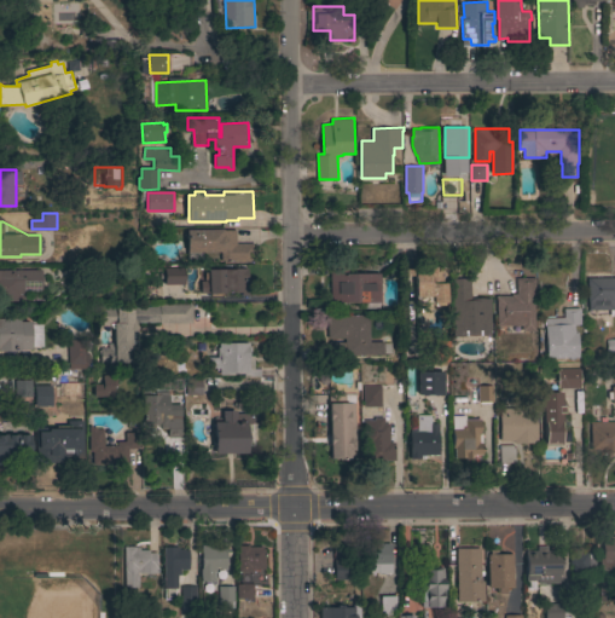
[(225,229),(225,230),(238,230),(238,243),(255,243),(255,247),(257,249),(257,254),(256,256),(256,261),(235,261),(235,260),(222,260),(222,252),(203,252),(203,259),(189,259),(189,229),(225,229)]
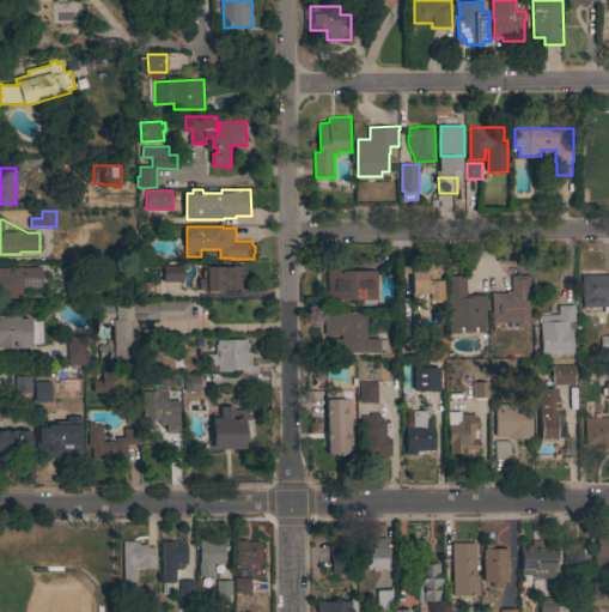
[(379,298),(329,300),(328,265),(351,264),(352,271),(378,270),(379,298)]
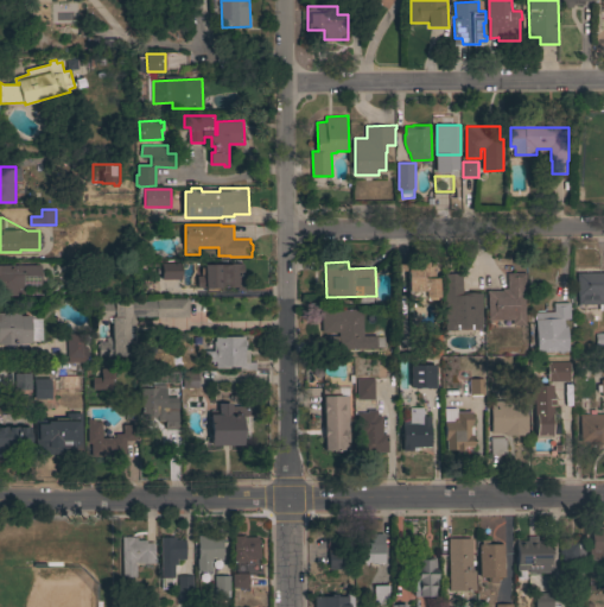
[(409,271),(400,271),(400,264),(439,261),(440,297),(438,297),(438,299),(430,299),(430,297),(409,298),(409,271)]
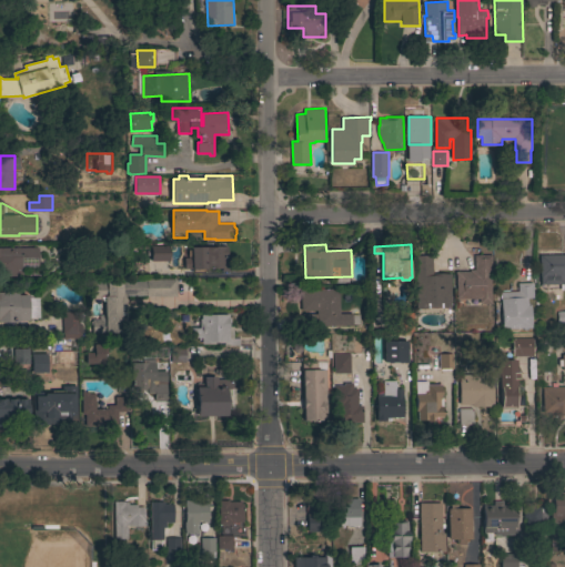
[(171,245),(172,261),(153,261),(152,245),(171,245)]
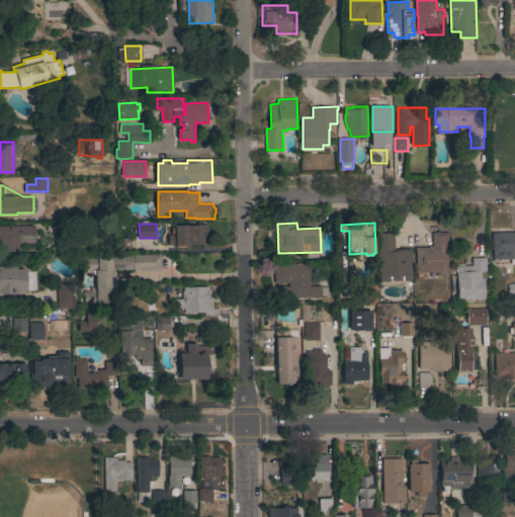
[(209,232),(211,232),(211,247),(202,247),(202,245),(198,245),(197,244),(189,244),(189,248),(177,248),(177,245),(169,245),(169,235),(173,235),(173,228),(175,228),(175,225),(209,225),(209,232)]
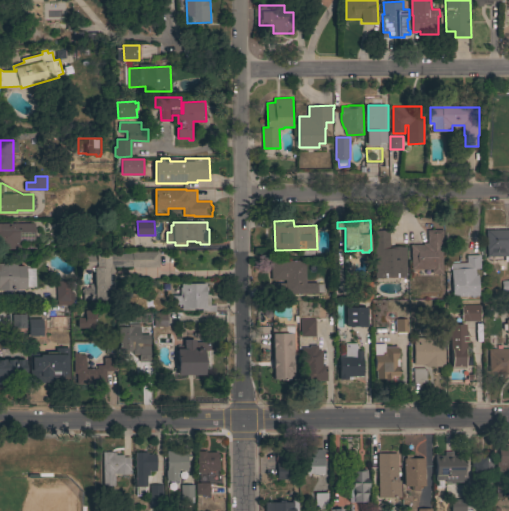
[(36,241),(22,241),(22,248),(0,248),(0,223),(36,223),(36,241)]
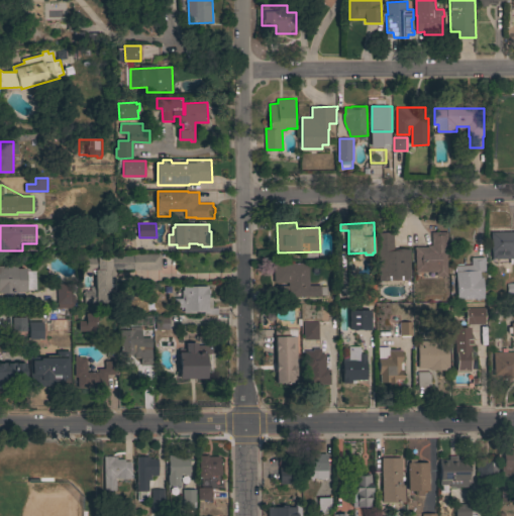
[(417,246),(429,246),(429,244),(433,244),(433,231),(449,231),(449,245),(447,245),(448,276),(437,276),(437,272),(417,272),(417,246)]
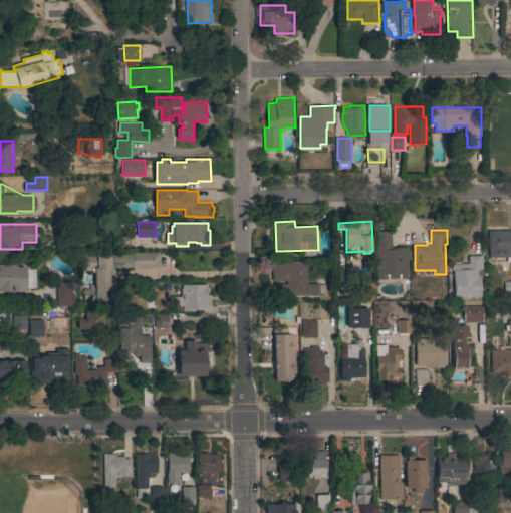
[(510,250),(510,261),(495,262),(495,257),(490,257),(490,250),(489,230),(510,230),(510,250)]
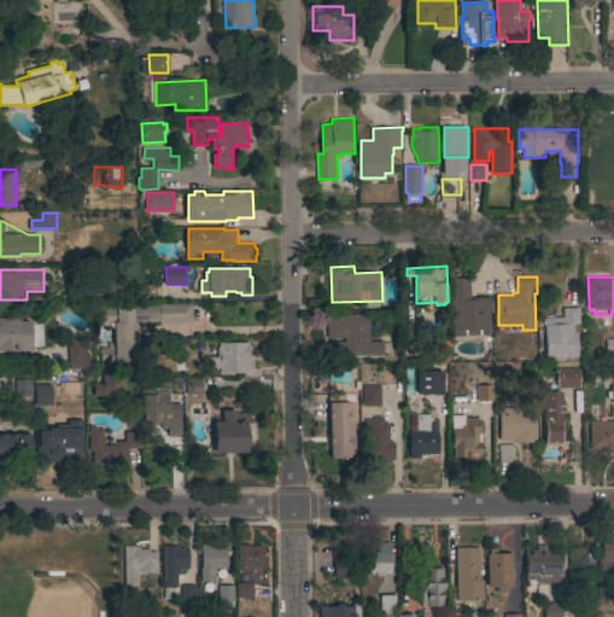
[(454,278),(472,278),(473,297),(492,297),(492,335),(455,336),(454,278)]
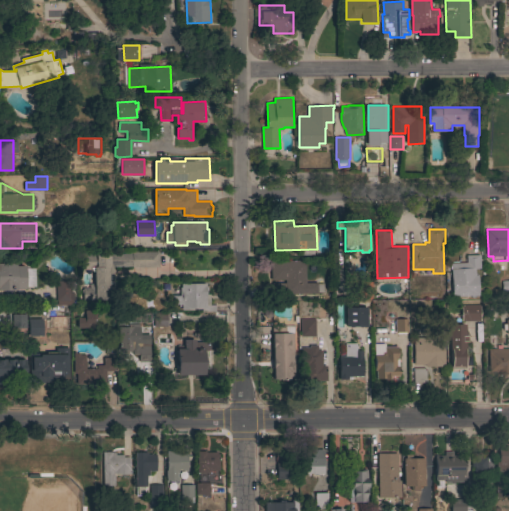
[(134,266),(115,266),(116,300),(98,300),(98,302),(85,302),(85,287),(92,287),(92,284),(96,284),(96,272),(93,269),(84,269),(84,254),(98,254),(110,254),(110,253),(134,253),(134,251),(161,251),(161,267),(134,267),(134,266)]
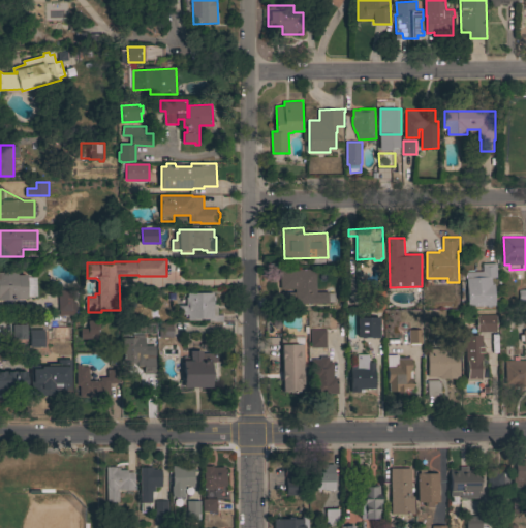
[(468,272),(484,271),(484,264),(498,262),(498,277),(493,277),(493,284),(495,284),(496,305),(469,306),(468,272)]
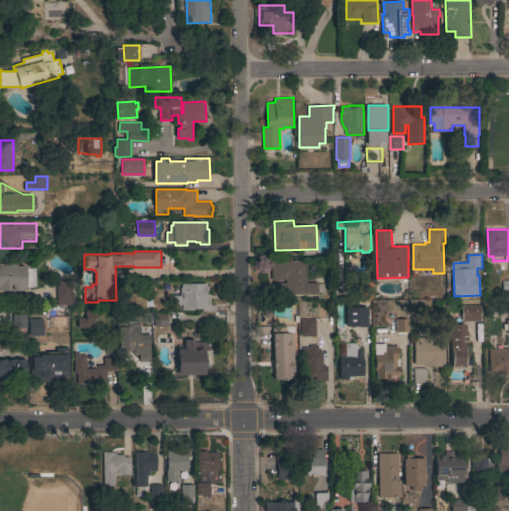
[(291,297),(274,297),(274,282),(287,282),(287,279),(273,279),(273,260),(307,260),(307,282),(319,282),(319,283),(325,283),(325,292),(319,292),(319,293),(291,293),(291,297)]
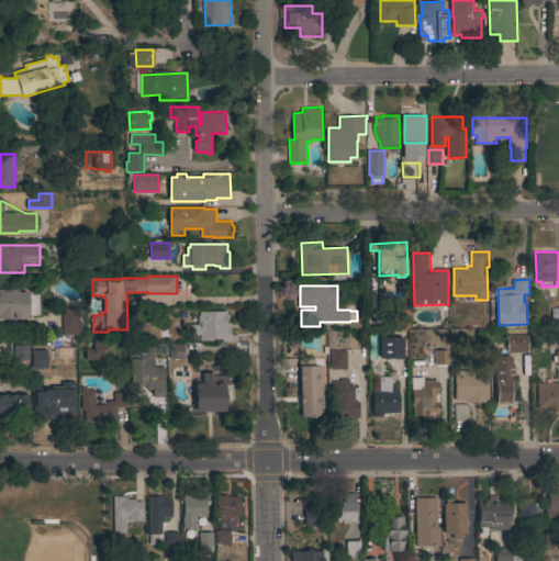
[(0,289),(20,289),(20,292),(30,292),(30,317),(20,317),(20,318),(0,318),(0,289)]
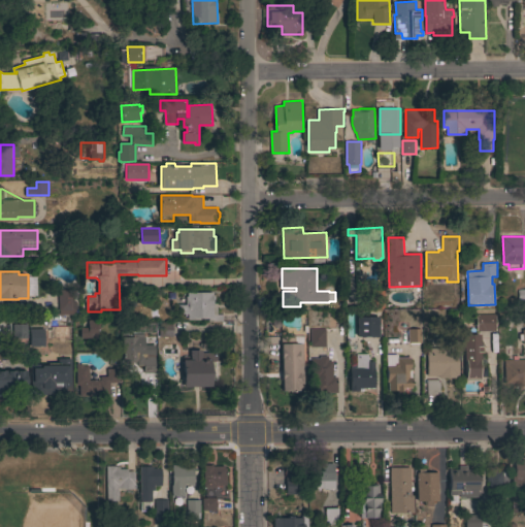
[(74,289),(74,301),(77,301),(77,309),(75,309),(75,315),(60,315),(60,309),(60,289),(74,289)]
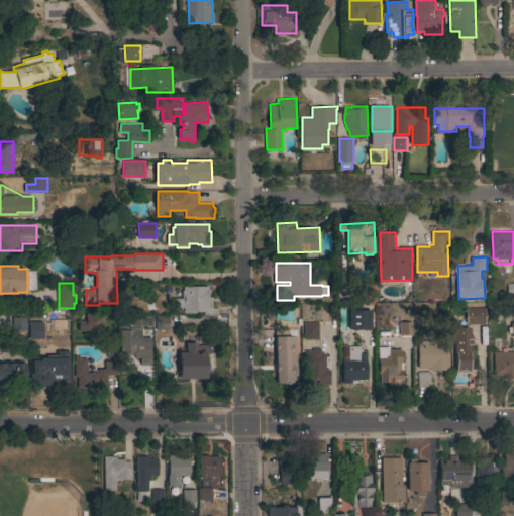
[(377,290),(376,290),(376,301),(361,302),(360,290),(367,290),(366,284),(376,284),(377,290)]
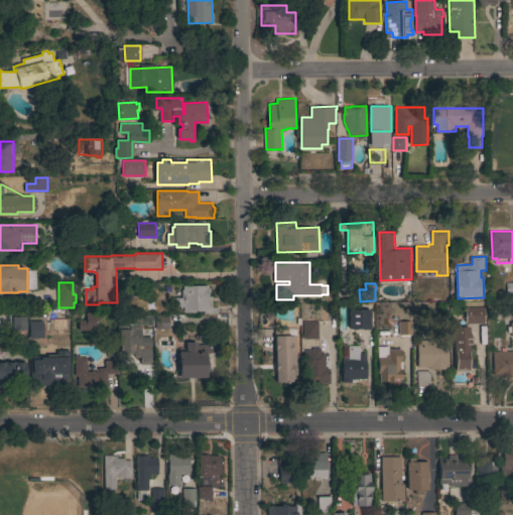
[(209,285),(210,296),(213,296),(213,304),(210,304),(210,306),(219,306),(219,313),(206,313),(206,310),(197,310),(197,312),(184,312),(184,306),(175,306),(175,297),(183,297),(183,289),(184,289),(184,285),(209,285)]
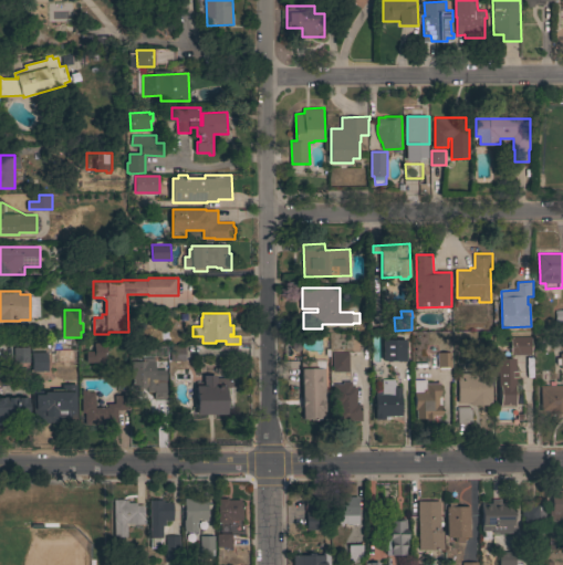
[(512,336),(532,336),(532,354),(512,354),(512,336)]
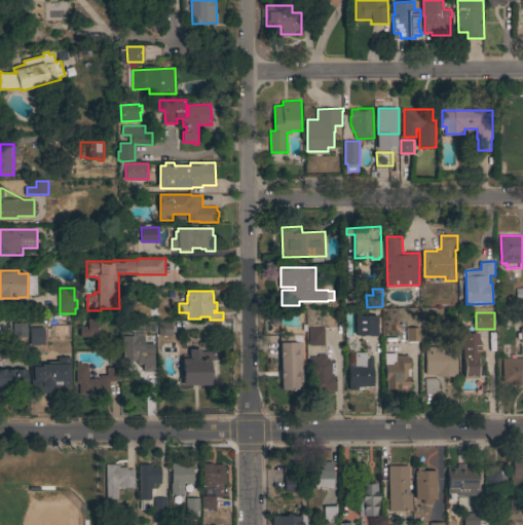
[(357,315),(379,315),(379,335),(357,335),(357,315)]
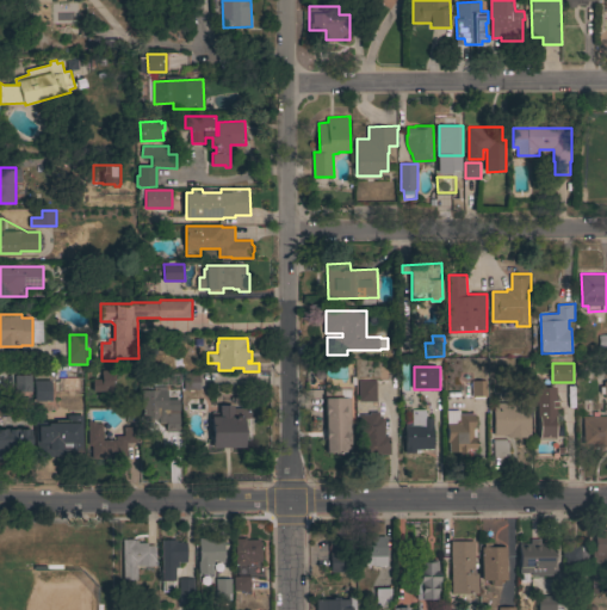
[(99,392),(98,369),(127,369),(127,380),(113,380),(113,390),(99,392)]
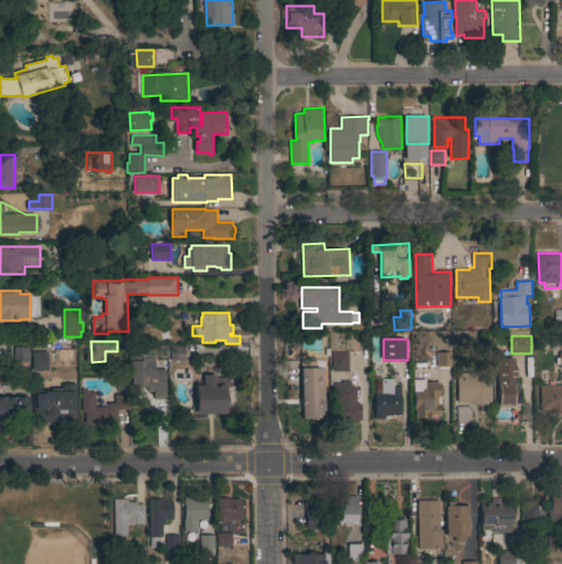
[(171,344),(187,344),(187,360),(171,360),(171,344)]
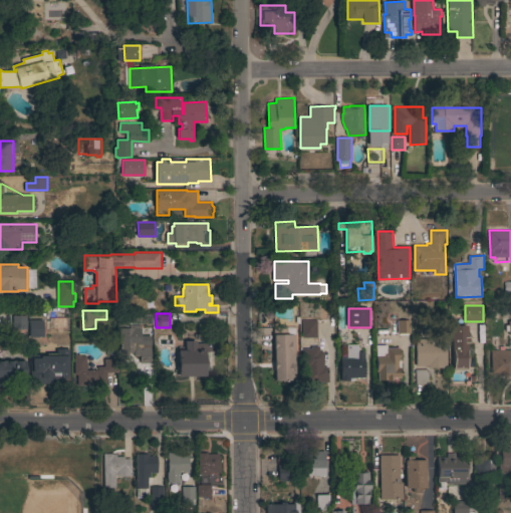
[(28,328),(14,328),(14,315),(28,315),(28,328)]
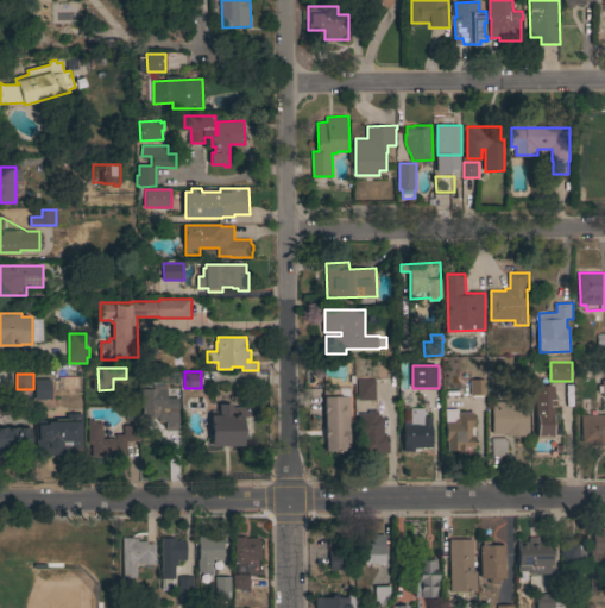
[(52,378),(54,399),(36,400),(36,378),(52,378)]
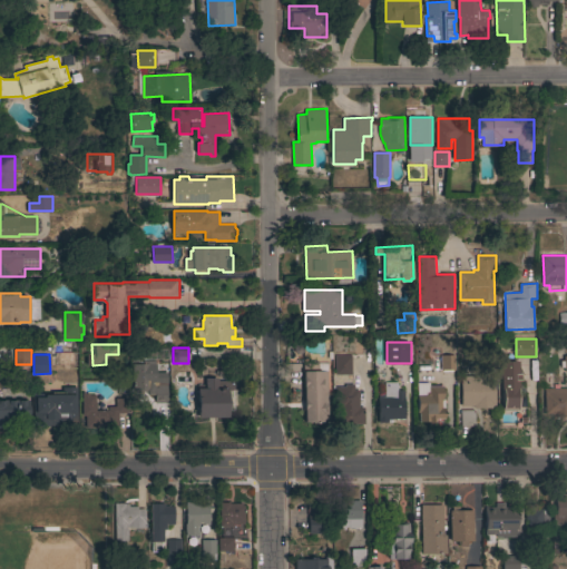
[(457,354),(458,369),(443,370),(442,354),(457,354)]
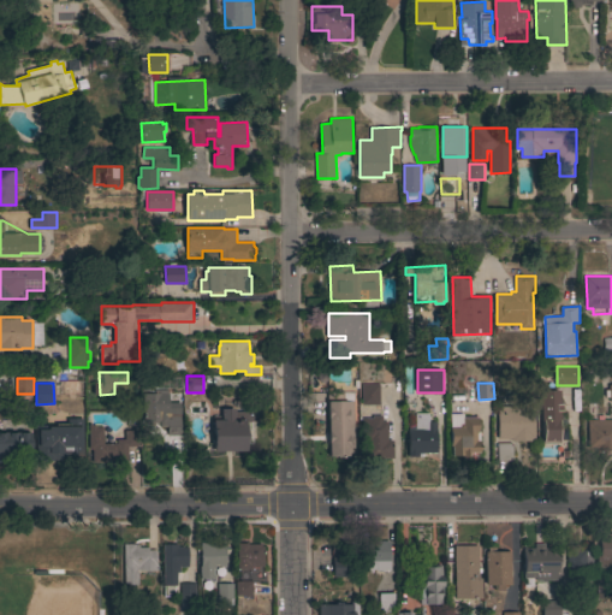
[(363,384),(381,384),(381,402),(384,402),(384,415),(385,415),(386,437),(394,436),(394,457),(364,457),(364,419),(361,419),(361,402),(363,402),(363,384)]
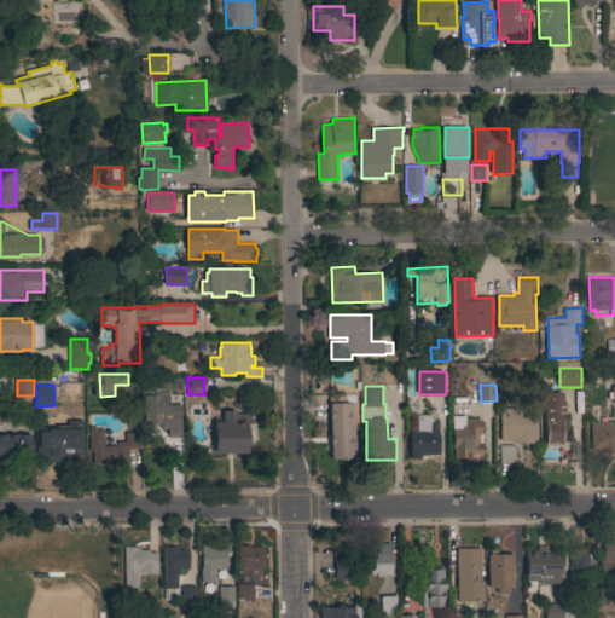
[(146,391),(170,391),(170,405),(184,405),(184,437),(169,437),(169,429),(162,429),(162,425),(149,425),(149,422),(146,422),(146,391)]
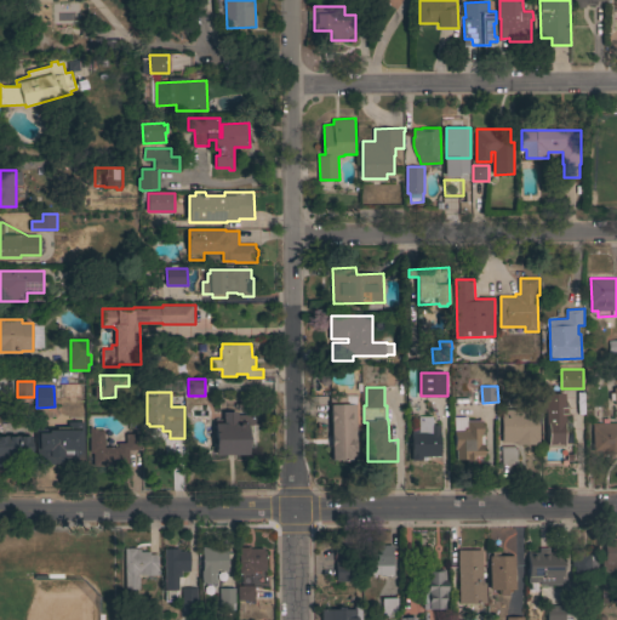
[(566,393),(566,407),(569,407),(569,414),(566,414),(566,425),(565,425),(565,445),(548,445),(547,393),(566,393)]
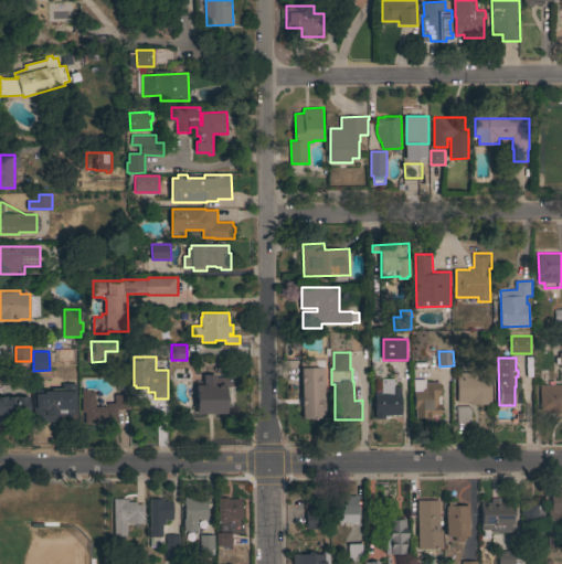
[(303,360),(326,359),(327,418),(304,418),(303,360)]
